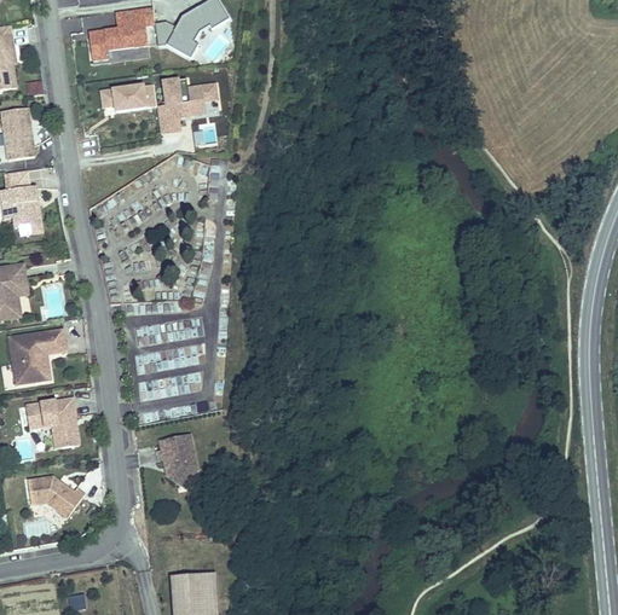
[(182,16),(175,27),(166,21),(154,23),(151,6),(114,11),(116,28),(88,32),(91,52),(92,59),(107,57),(105,50),(146,45),(144,25),(154,24),(156,45),(166,44),(185,54),(189,57),(196,44),(192,41),(198,30),(209,24),(211,27),(227,17),(225,15),(226,15),(217,0),(207,0),(198,5),(198,6),(182,16)]
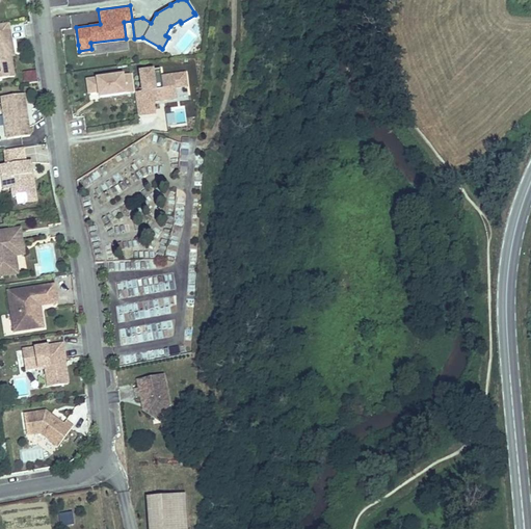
[(52,26),(70,26),(70,14),(52,14),(52,26)]
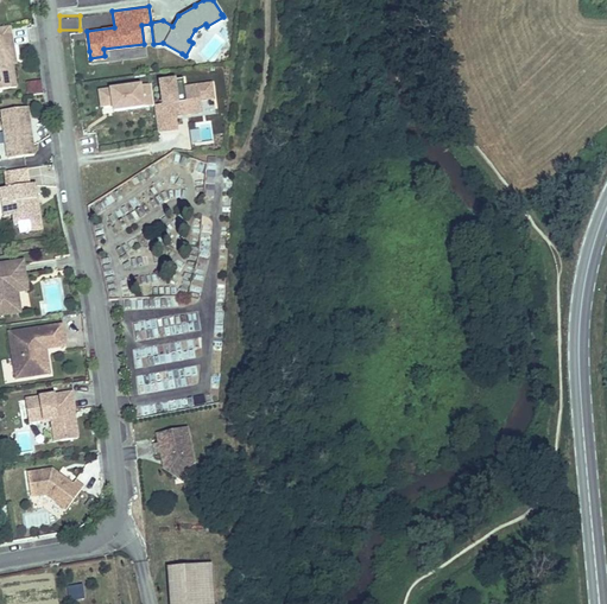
[(10,23),(0,24),(0,87),(16,84),(12,62),(10,42),(13,42),(10,23)]
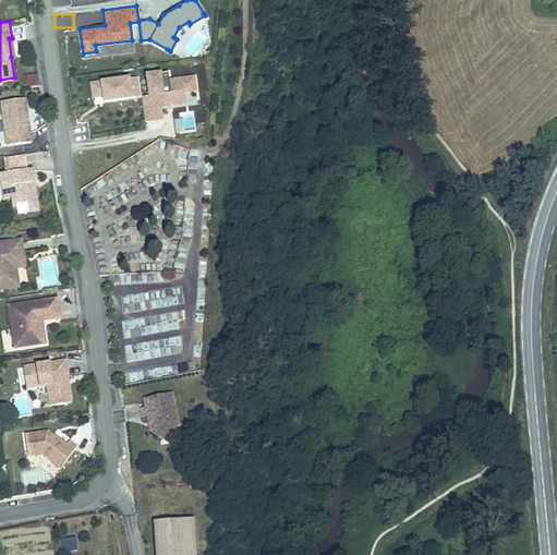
[(36,71),(23,73),(25,84),(38,83),(36,71)]
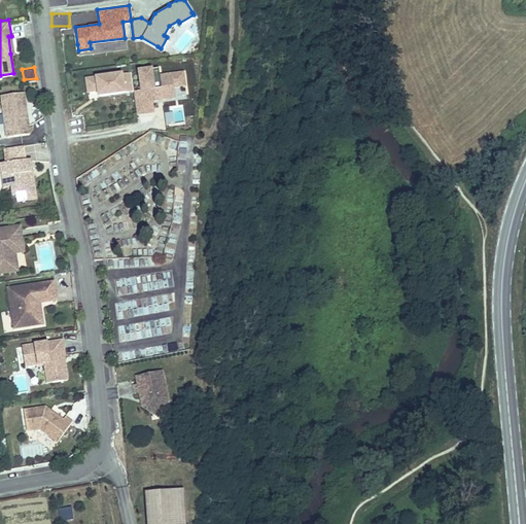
[(153,86),(151,67),(138,69),(141,89),(135,90),(138,113),(153,110),(152,99),(175,96),(174,85),(185,84),(184,69),(161,72),(162,85),(153,86)]
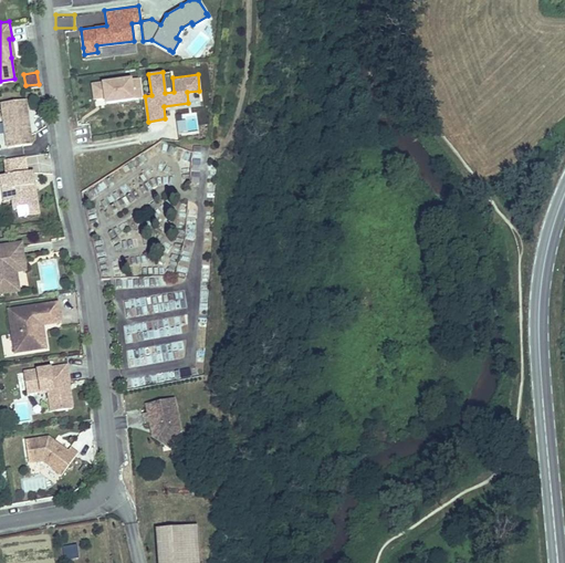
[(133,100),(132,96),(143,94),(139,76),(102,82),(102,81),(91,82),(93,98),(102,97),(102,101),(103,104),(133,100)]
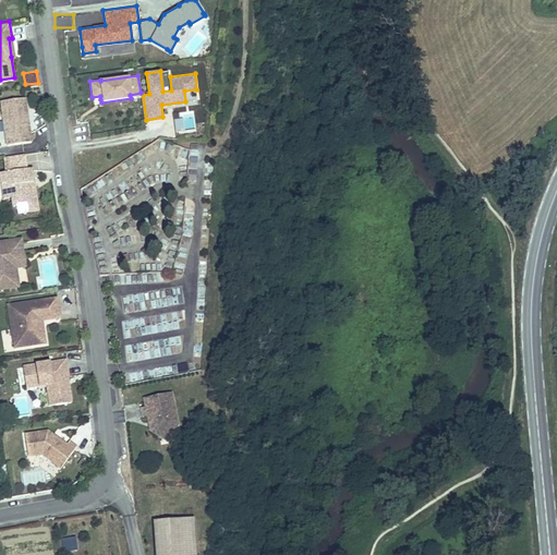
[(28,118),(25,96),(2,98),(7,134),(13,134),(13,142),(31,140),(28,122),(26,122),(25,118),(28,118)]
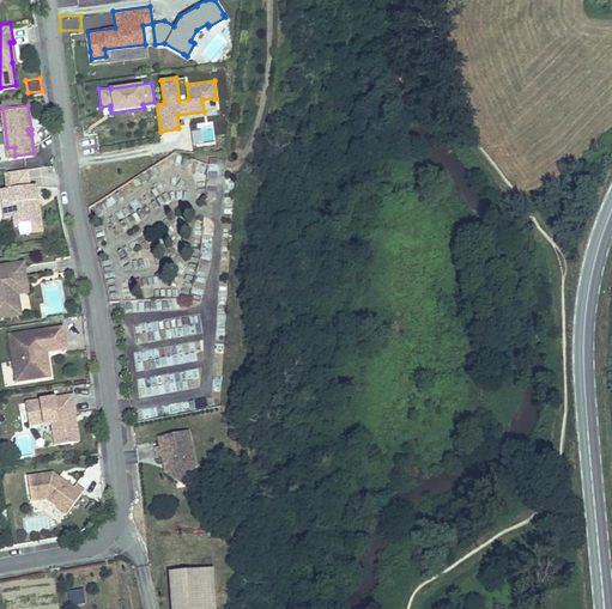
[(29,184),(26,168),(4,170),(6,187),(0,188),(1,200),(7,199),(10,202),(12,213),(14,225),(17,224),(19,232),(41,229),(38,206),(35,206),(34,199),(37,198),(35,183),(29,184)]
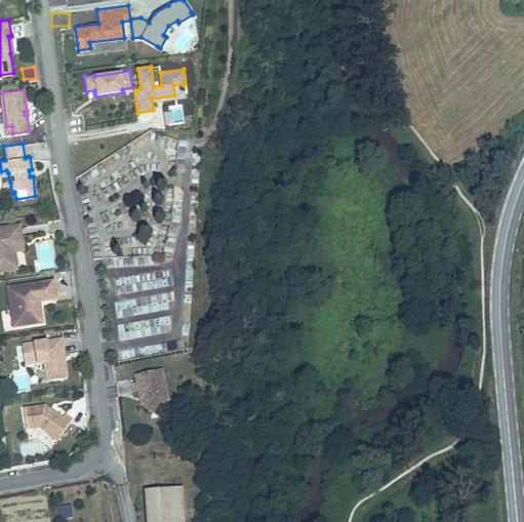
[(3,184),(10,183),(8,173),(6,170),(1,171),(3,184)]
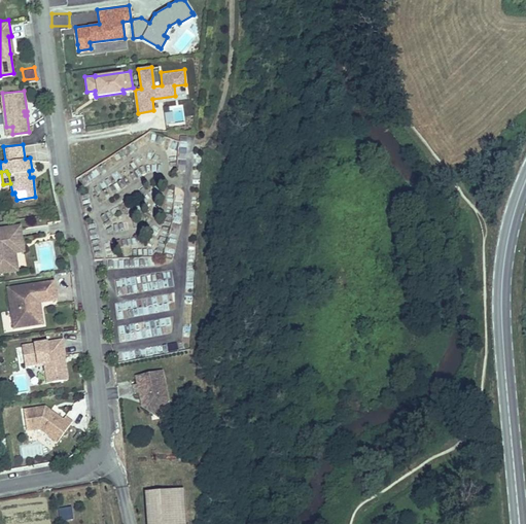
[(0,272),(14,269),(10,248),(8,246),(6,247),(5,243),(22,241),(19,223),(0,226),(0,272)]
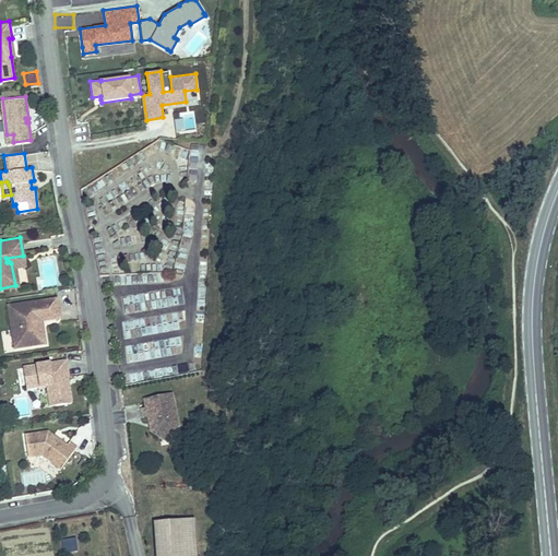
[(23,256),(6,258),(7,262),(9,261),(11,263),(15,285),(19,285),(15,265),(24,264),(23,256)]
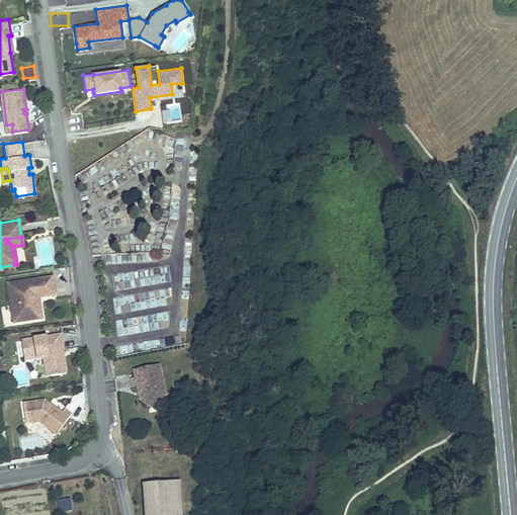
[(56,292),(53,274),(7,281),(13,321),(42,317),(40,305),(36,305),(35,295),(39,295),(56,292)]
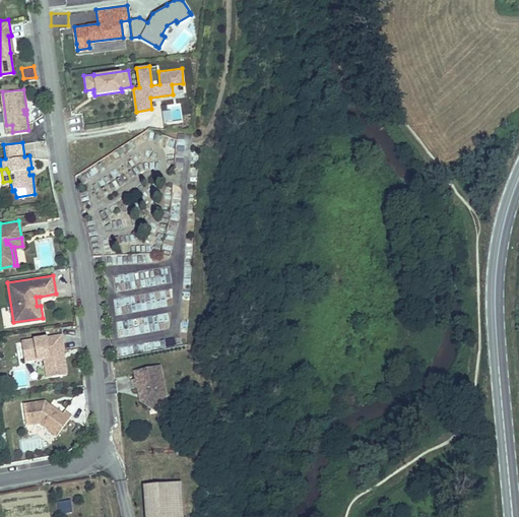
[(62,357),(61,349),(63,348),(64,348),(62,333),(21,339),(24,359),(44,357),(47,376),(67,373),(65,359),(62,357)]
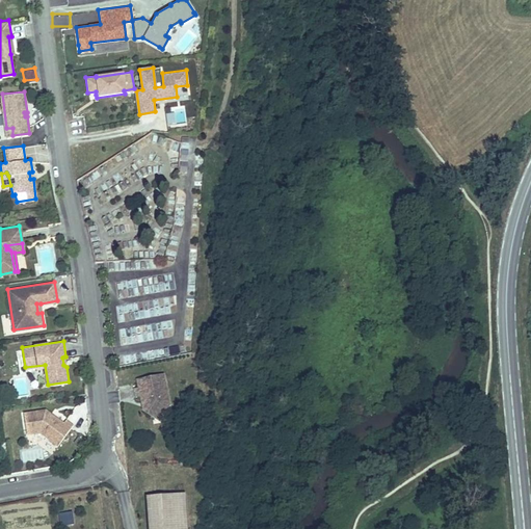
[(169,405),(163,375),(137,379),(138,388),(134,389),(136,398),(140,397),(147,396),(148,403),(143,411),(152,417),(163,415),(169,405)]
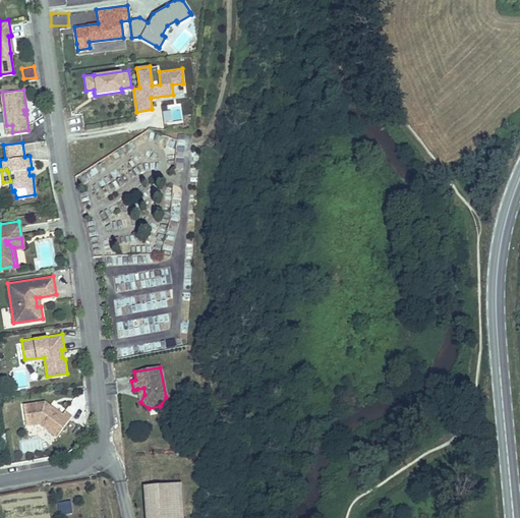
[(50,406),(44,402),(23,405),(25,425),(39,423),(55,436),(69,416),(64,412),(62,415),(52,408),(51,410),(48,408),(50,406)]
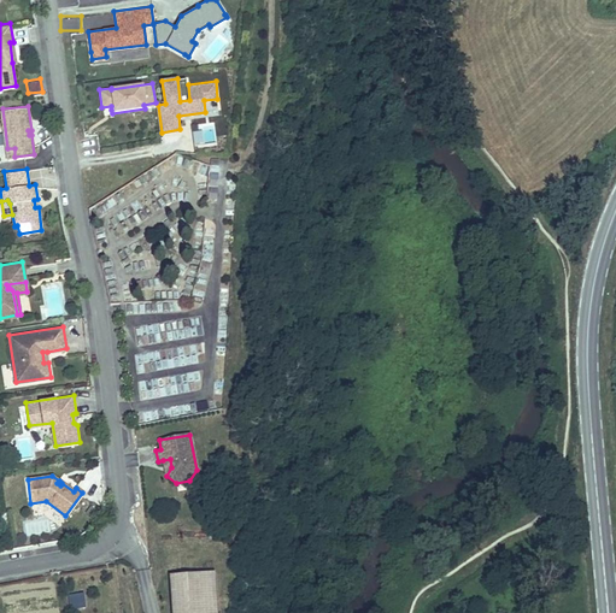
[(169,612),(182,612),(182,581),(169,581),(169,612)]
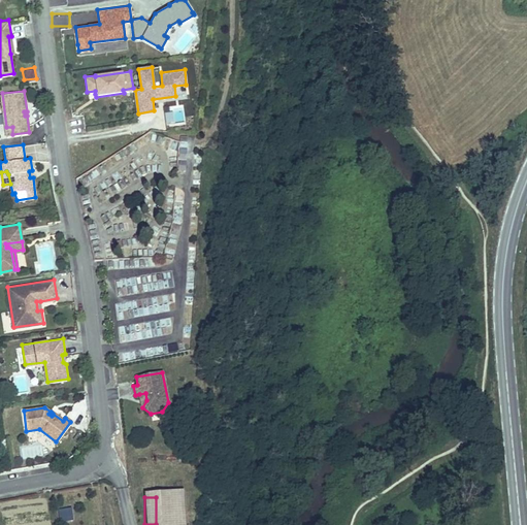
[(156,524),(186,524),(187,497),(156,497),(156,524)]
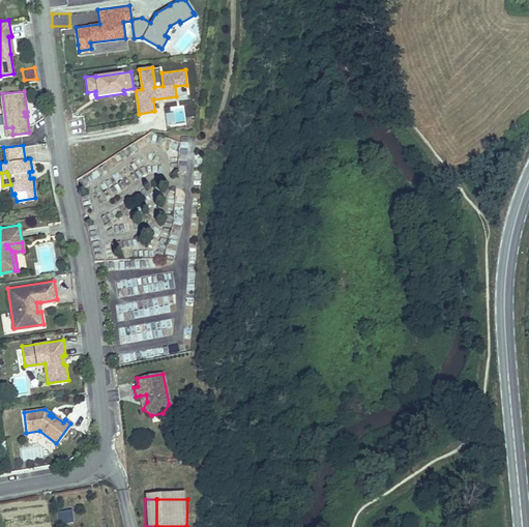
[(71,508),(59,509),(60,521),(72,520),(71,508)]
